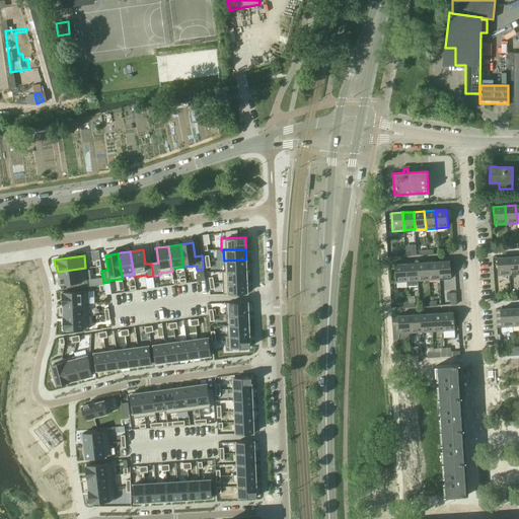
[(518,260),(518,256),(508,257),(509,275),(518,274),(518,260)]
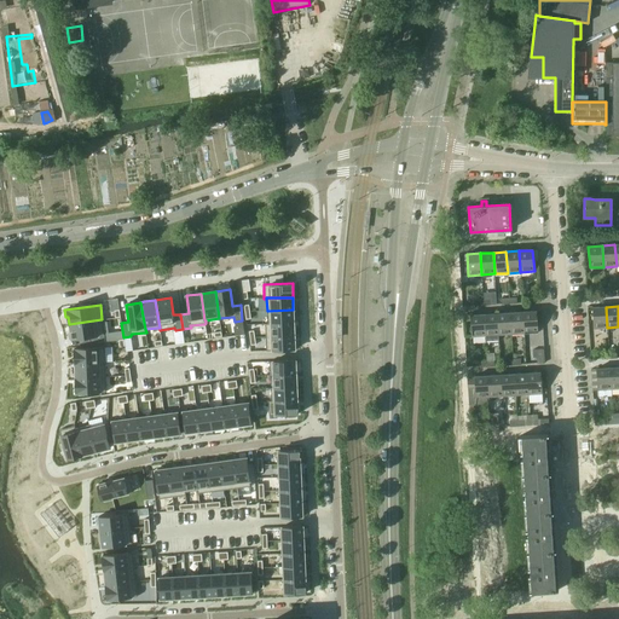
[(594,329),(607,328),(606,307),(593,307),(594,329)]
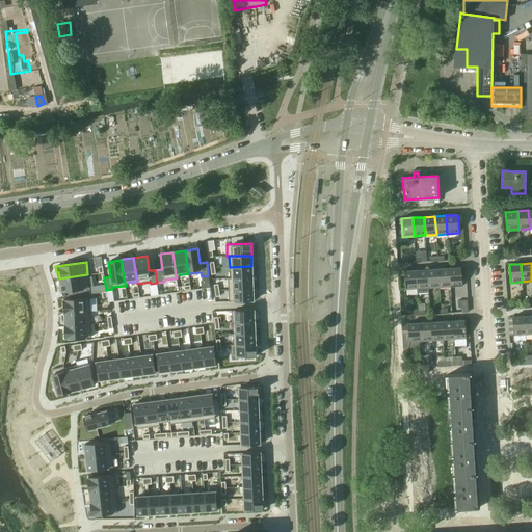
[(251,266),(230,267),(230,277),(230,278),(253,277),(251,266)]
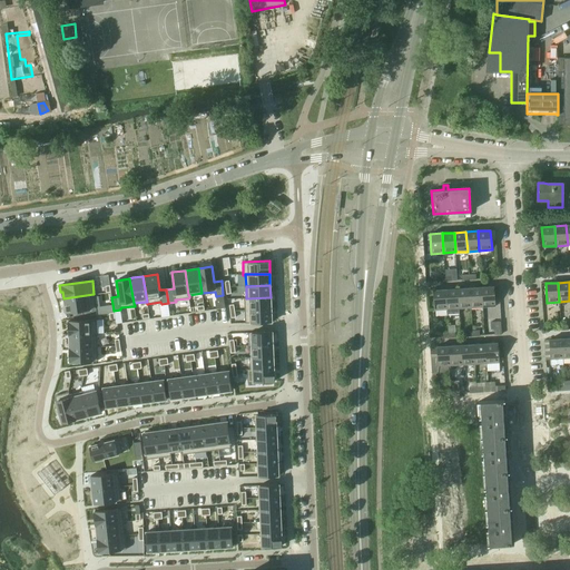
[(494,286),(481,287),(483,307),(495,306),(494,286)]
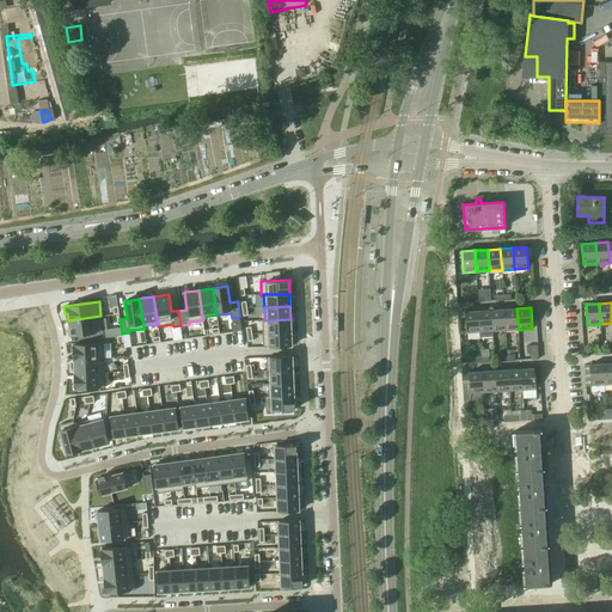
[(516,308),(505,310),(506,330),(519,330),(516,308)]
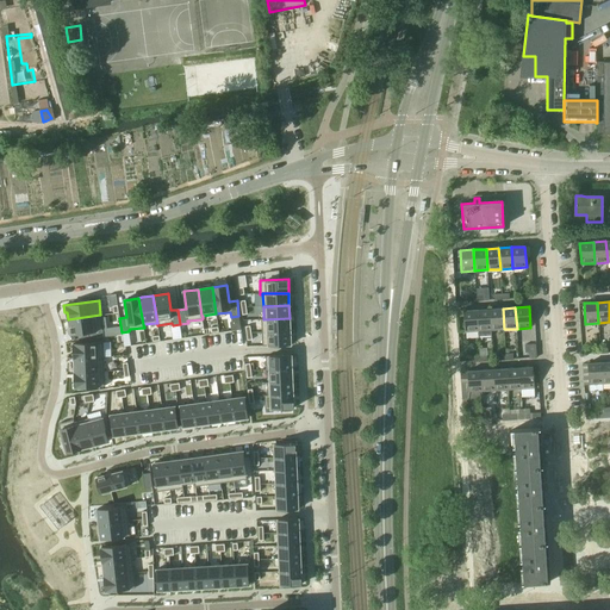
[(490,309),(477,310),(478,331),(491,330),(490,309)]
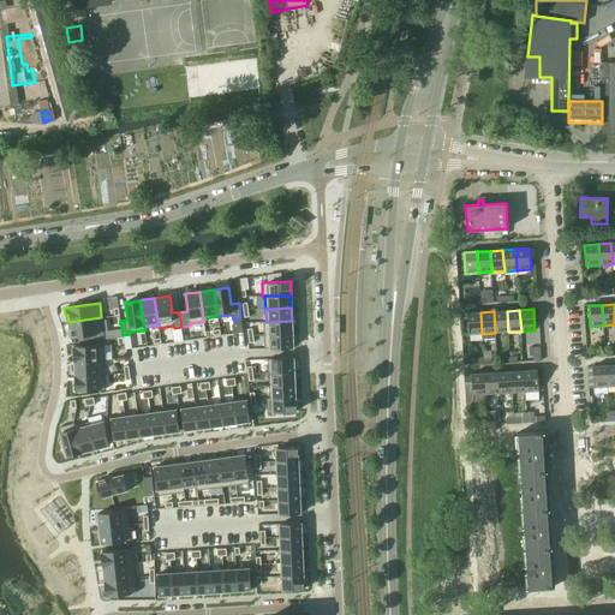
[(507,311),(494,311),(495,333),(508,332),(507,311)]
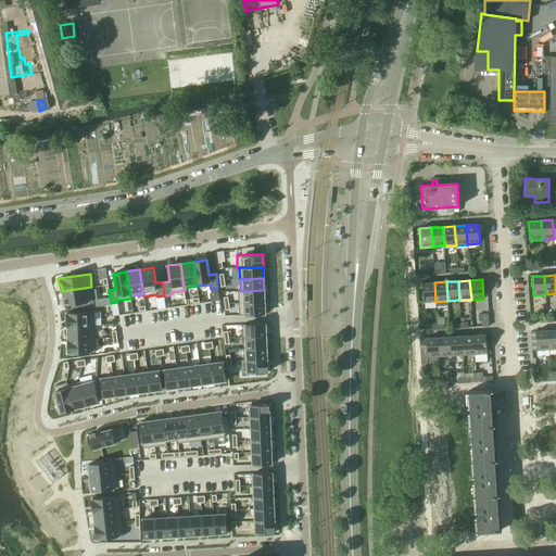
[(434,282),(422,283),(424,303),(436,302),(434,282)]
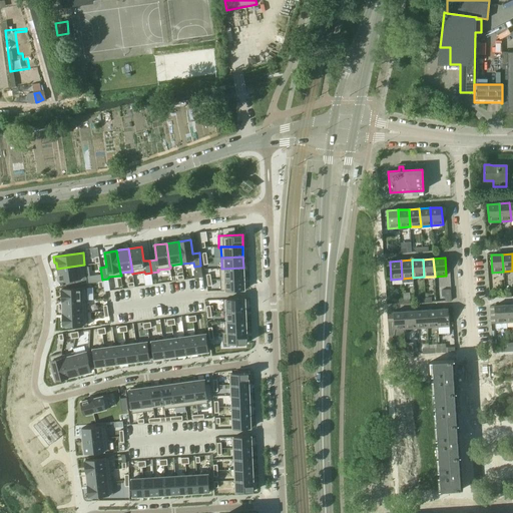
[(58,276),(56,276),(57,282),(74,280),(75,286),(87,284),(84,265),(57,269),(58,276)]
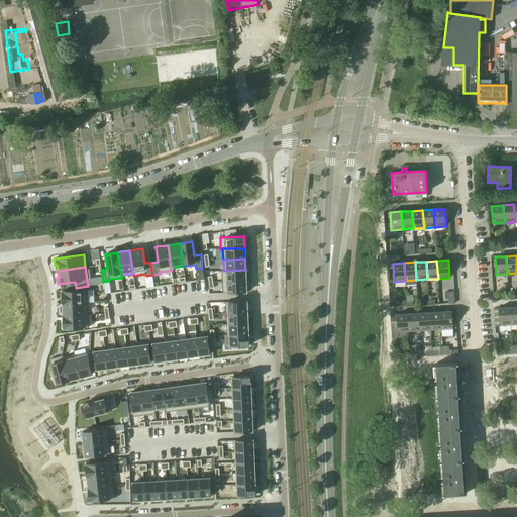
[(223,270),(221,271),(222,282),(245,281),(245,270),(223,271),(223,270)]
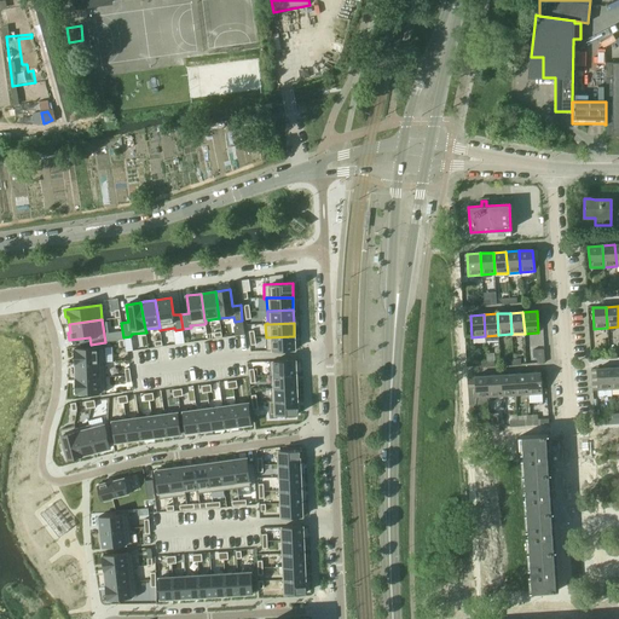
[(294,336),(266,337),(266,351),(295,350),(294,336)]
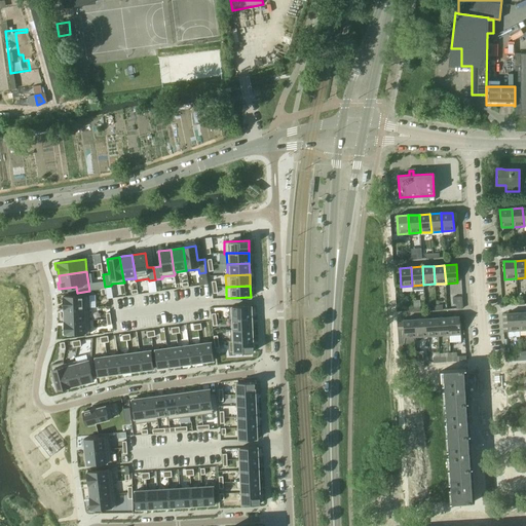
[(88,295),(63,296),(64,309),(89,308),(88,295)]
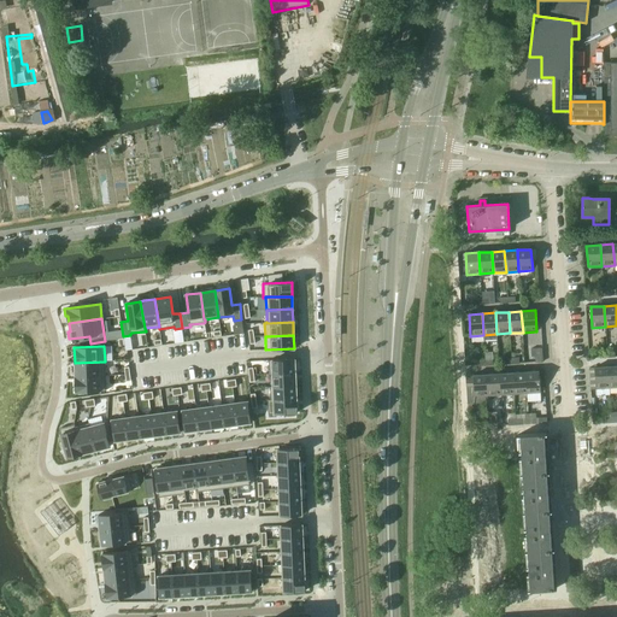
[(294,359),(269,360),(269,374),(269,375),(272,375),(272,374),(295,372),(294,359)]
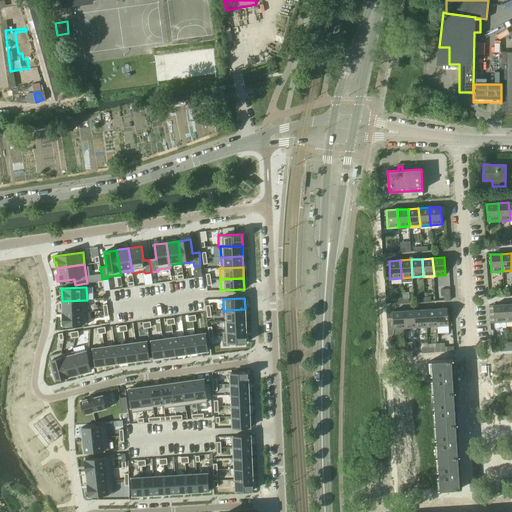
[(62,301),(62,312),(87,311),(87,300),(62,301)]
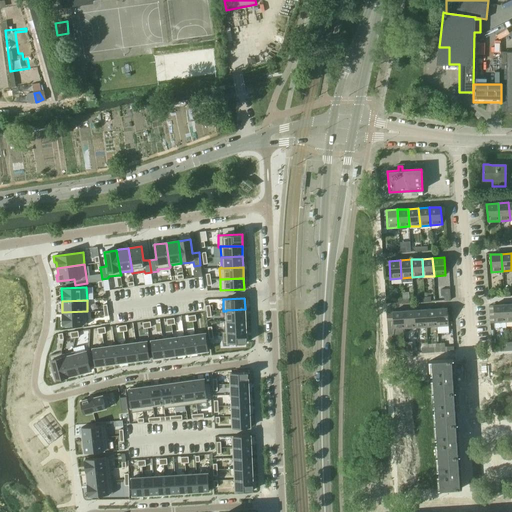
[(494,323),(505,322),(504,304),(493,305),(494,323)]
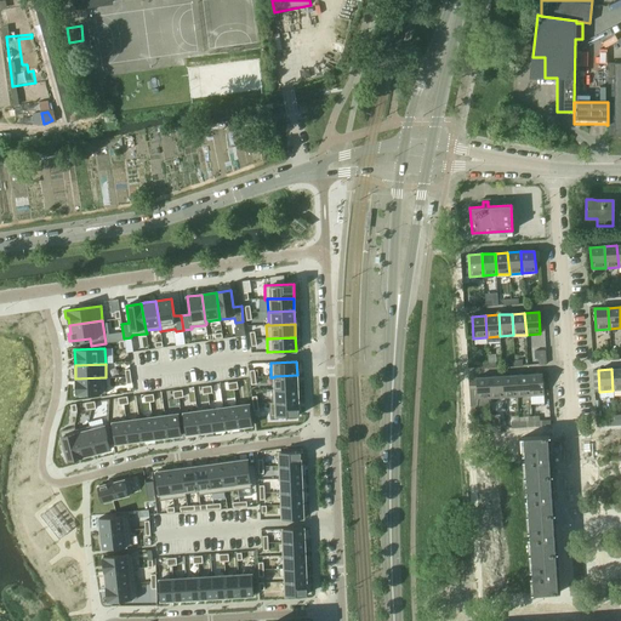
[(542,374),(529,375),(530,396),(543,396),(542,374)]
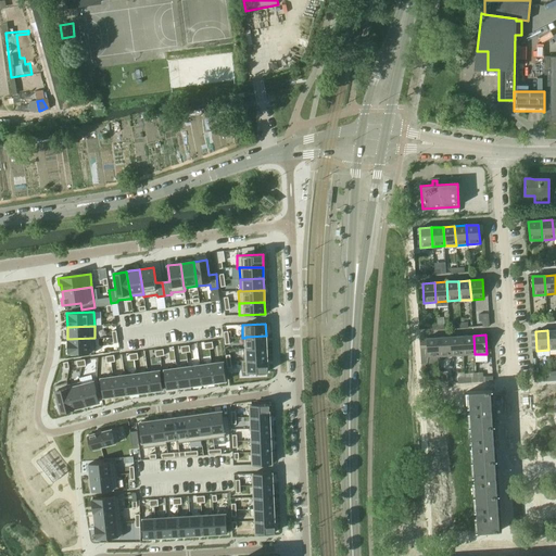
[(266,336),(245,337),(245,338),(245,348),(245,349),(266,348),(266,336)]
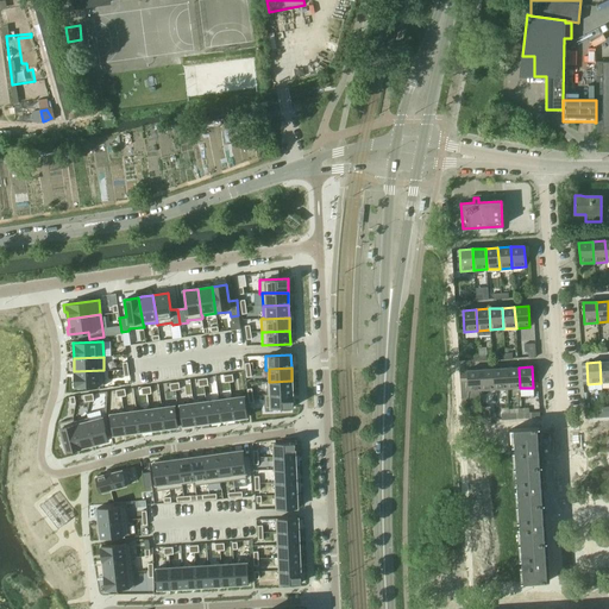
[(506,368),(493,369),(494,390),(507,389),(506,368)]
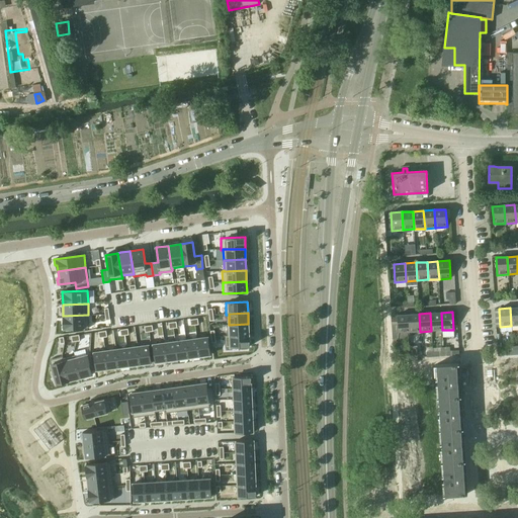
[(441,313),(430,313),(431,331),(442,330),(441,313)]
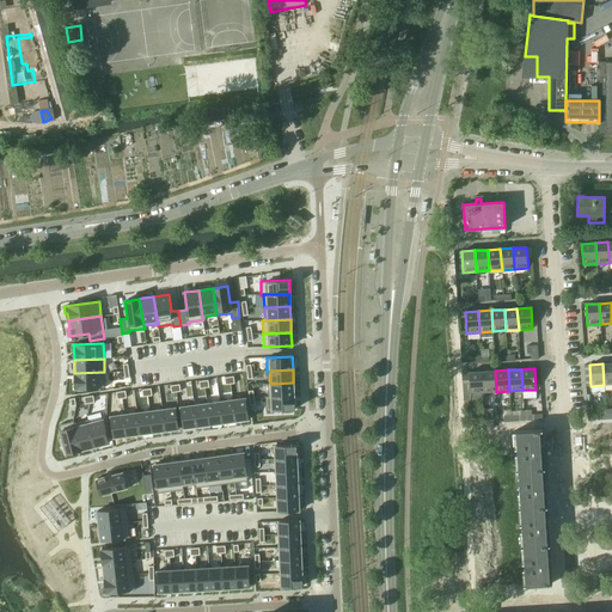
[(495,371),(482,372),(484,392),(496,392),(495,371)]
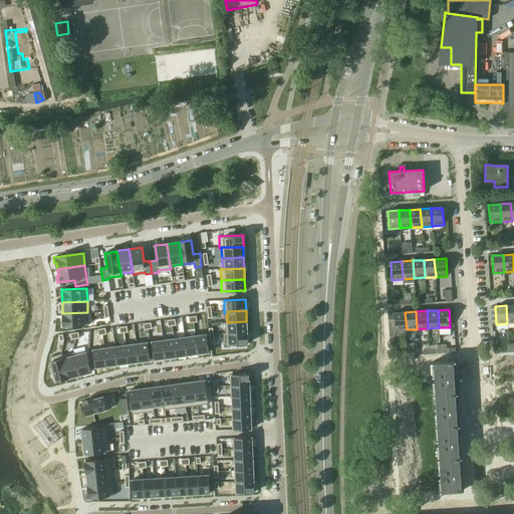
[(87,312),(62,313),(63,326),(65,326),(65,328),(71,328),(71,326),(88,325),(87,312)]
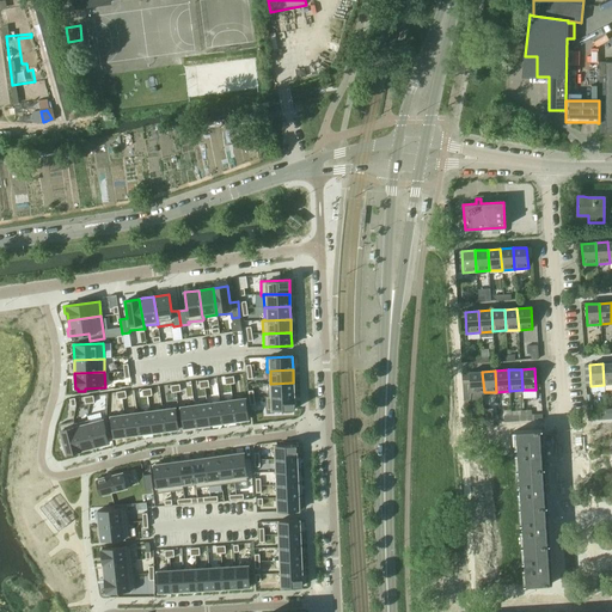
[(484,392),(482,372),(469,372),(469,374),(461,375),(464,401),(470,401),(471,399),(471,393),(484,392)]
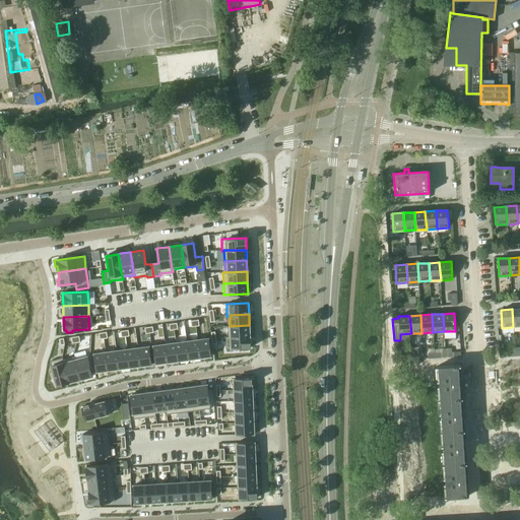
[(230,325),(228,326),(228,336),(228,337),(250,336),(249,325),(230,326),(230,325)]
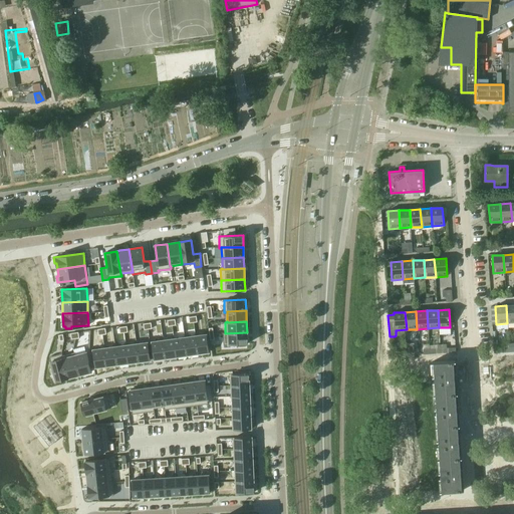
[(225,332),(223,333),(223,344),(248,343),(247,342),(247,339),(247,337),(247,332),(225,333),(225,332)]
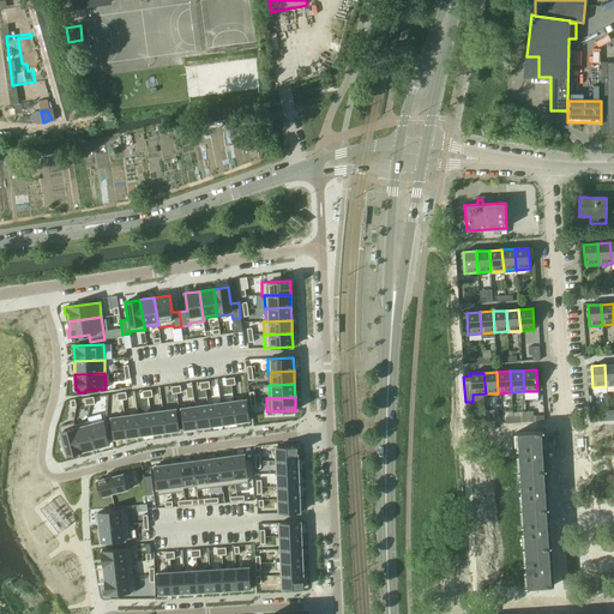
[(246,399),(233,402),(235,422),(250,421),(246,399)]
